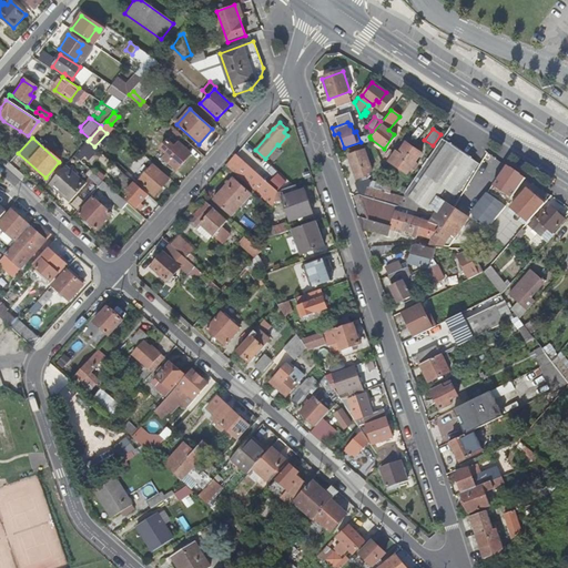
[(444,224),(453,211),(436,199),(444,189),(455,196),(477,164),(442,139),(403,194),(427,212),(430,208),(437,212),(434,217),(430,221),(436,222),(444,224)]
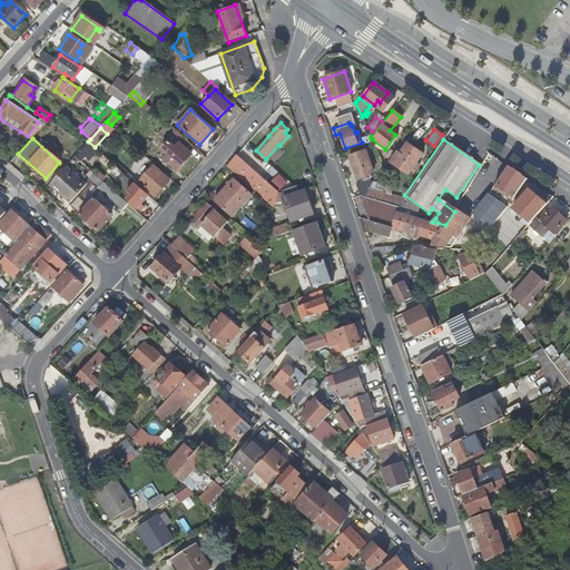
[(192,155),(178,143),(175,146),(168,140),(161,148),(168,155),(165,158),(178,170),(192,155)]
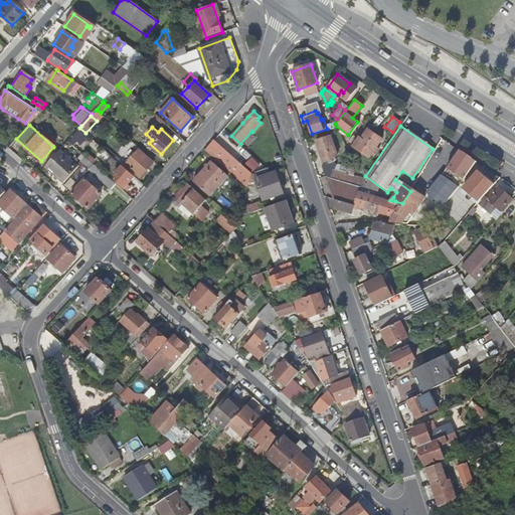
[(382,137),(368,127),(354,147),(368,157),(382,137)]
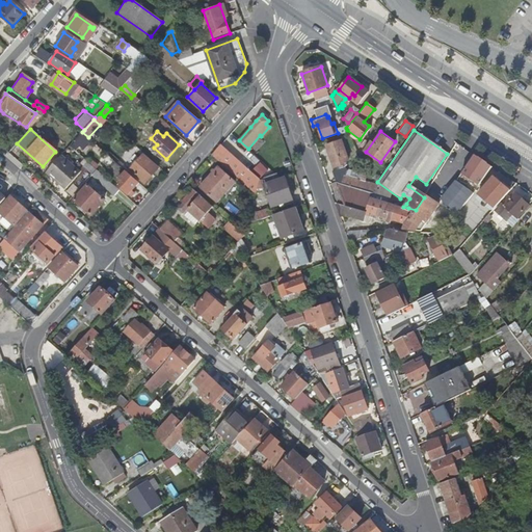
[(284,141),(280,143),(289,169),(293,167),(284,141)]
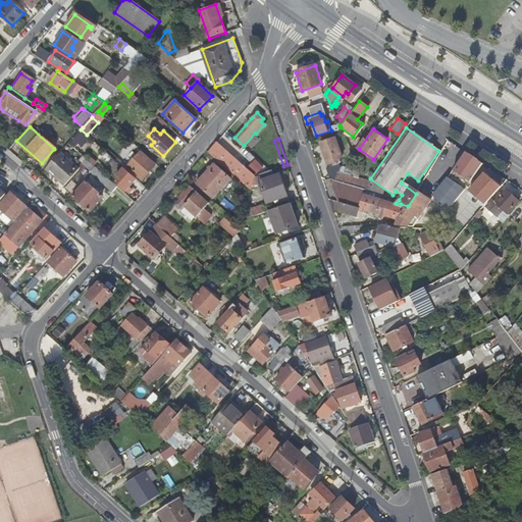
[(334,139),(319,144),(326,164),(343,159),(334,139)]
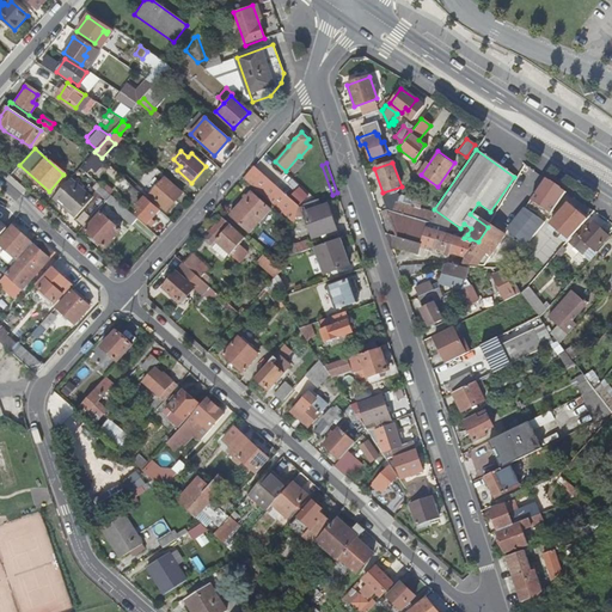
[(244,178),(255,188),(281,210),(294,222),(295,218),(297,215),(299,207),(299,206),(255,165),(244,178)]
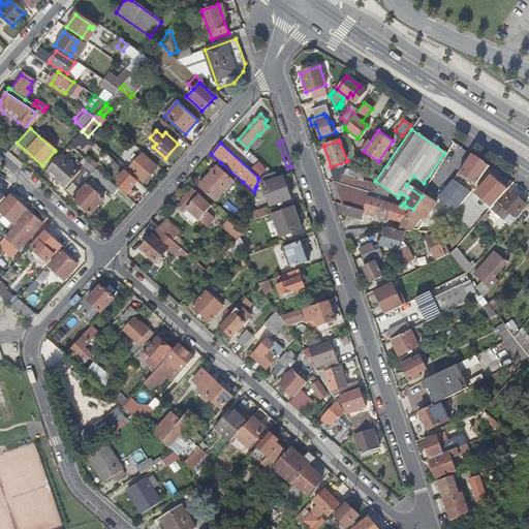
[(157,167),(143,155),(130,169),(145,182),(157,167)]
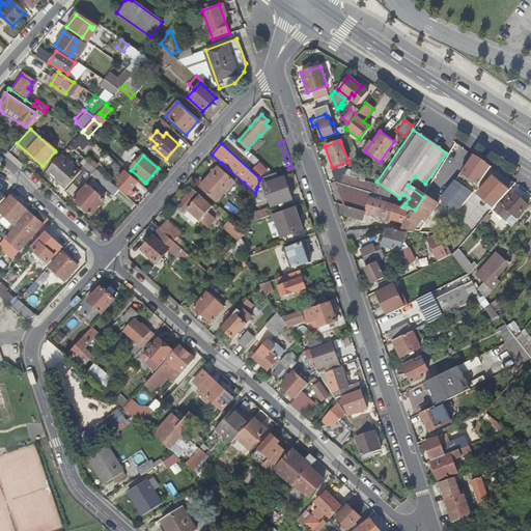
[(472,194),(491,166),(473,156),(455,183),(472,194)]
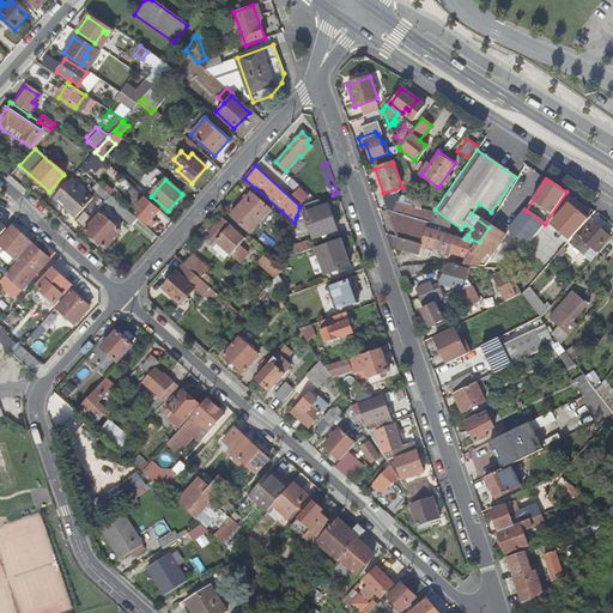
[(91,199),(71,181),(54,200),(74,218),(91,199)]
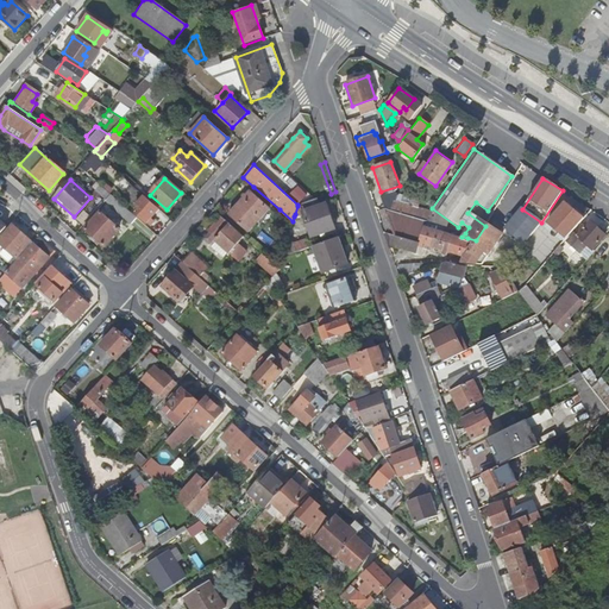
[(110,195),(100,186),(95,192),(105,200),(110,195)]
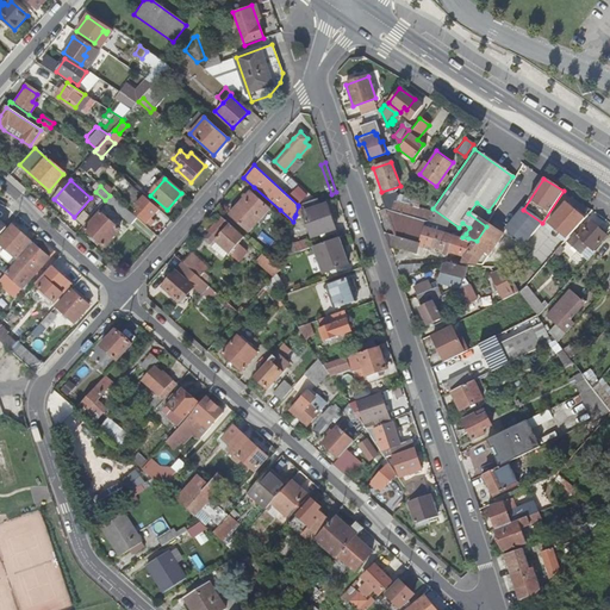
[(268,210),(249,192),(229,215),(249,231),(268,210)]
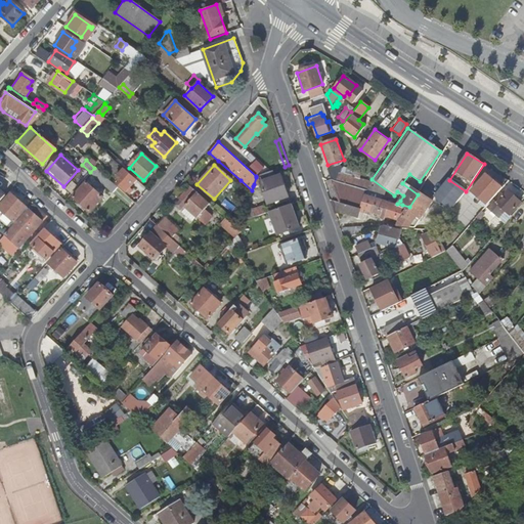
[(95,167),(92,170),(100,177),(99,179),(113,191),(117,187),(95,167)]
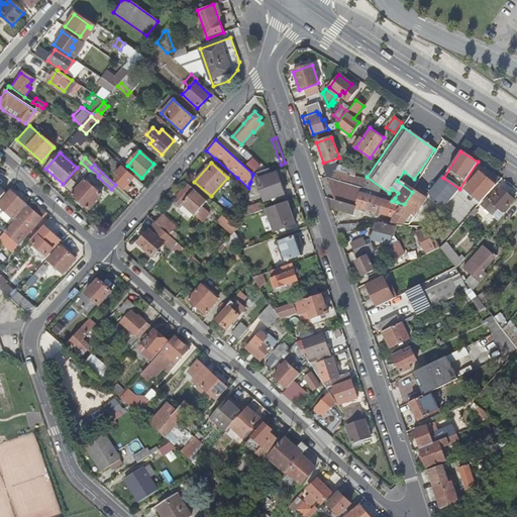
[(276,173),(274,167),(257,172),(260,178),(256,179),(265,201),(285,194),(278,173),(276,173)]
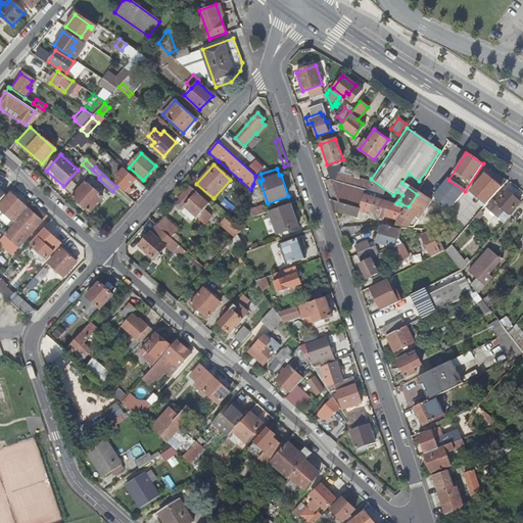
[(136,179),(128,171),(116,183),(125,191),(136,179)]
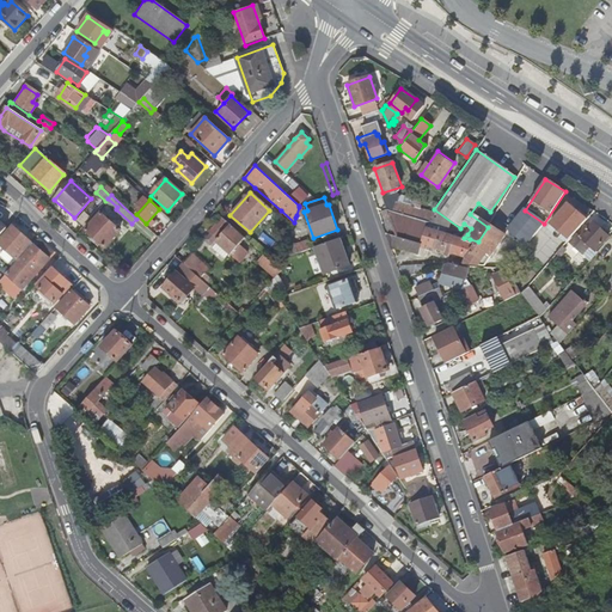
[(426,228),(427,224),(428,220),(392,210),(395,201),(384,206),(395,236),(422,243),(426,228)]
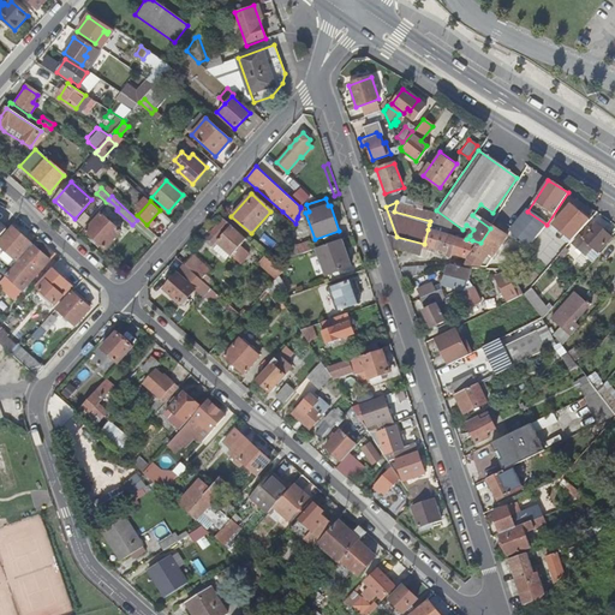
[(433,212),(398,202),(396,202),(394,212),(430,221),(433,212)]
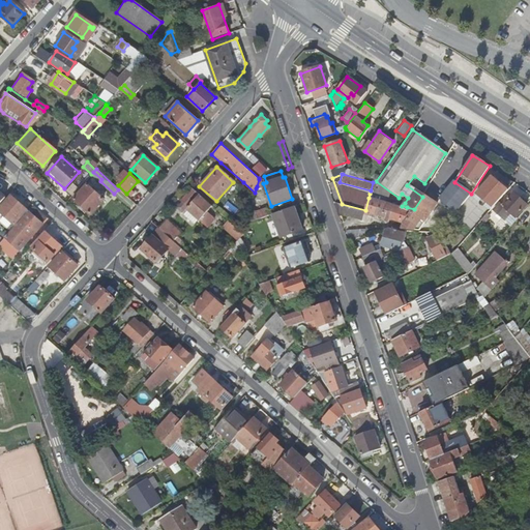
[(490,210),(507,190),(491,177),(476,194),(490,206),(488,208),(490,210)]
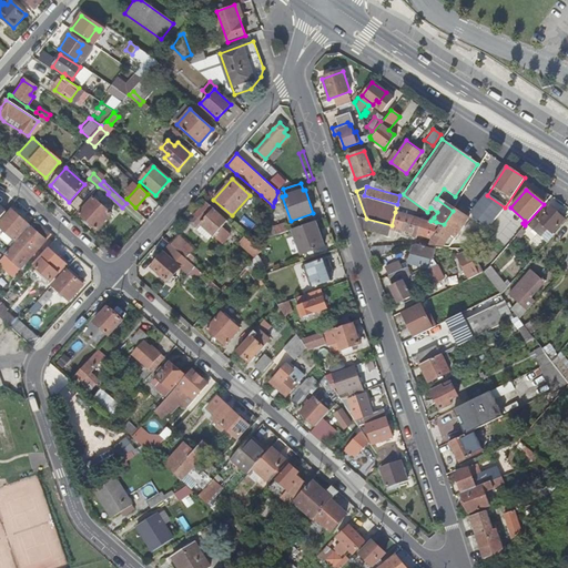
[(112,214),(93,198),(79,214),(98,231),(112,214)]
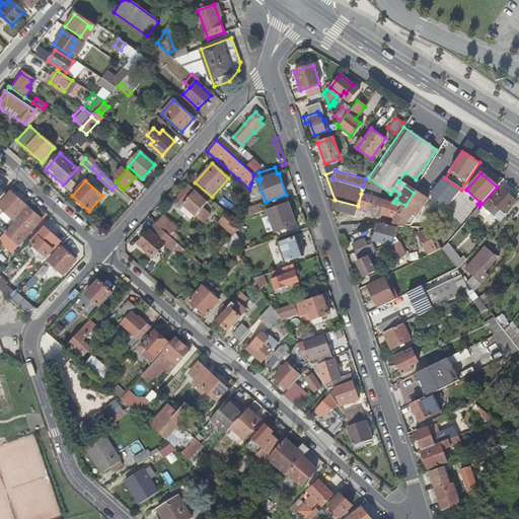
[(201,197),(188,184),(177,197),(178,198),(174,203),(180,209),(180,210),(191,219),(195,215),(203,222),(211,214),(203,207),(207,203),(201,197)]
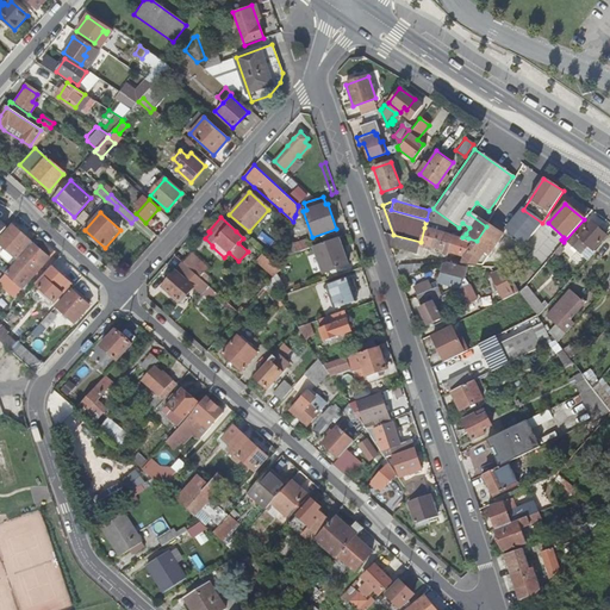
[(605,236),(590,222),(583,230),(580,228),(574,235),(592,250),(605,236)]
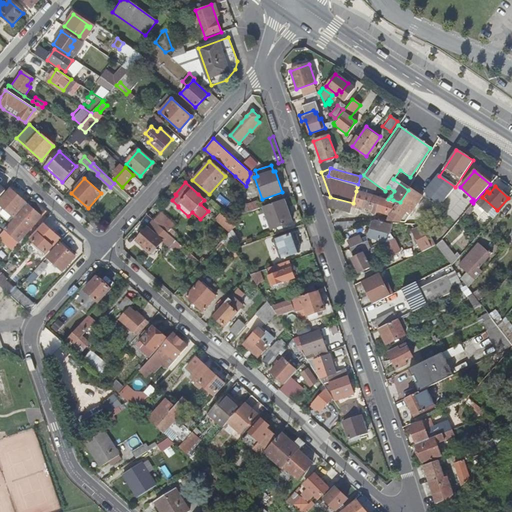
[(25,204),(10,190),(0,201),(0,204),(13,216),(25,204)]
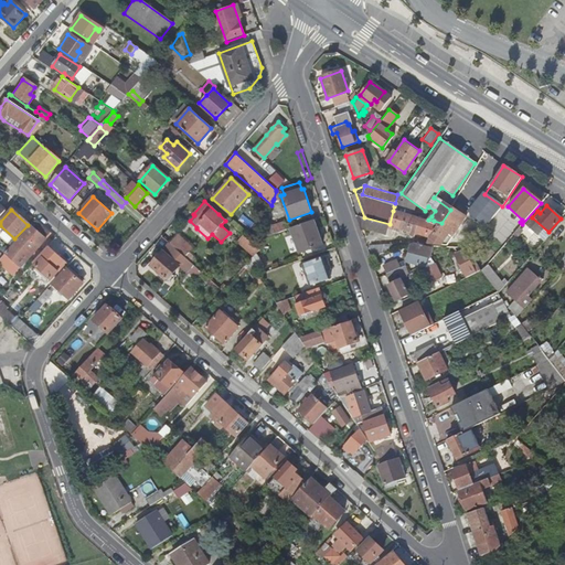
[(429,238),(428,243),(441,245),(448,235),(452,238),(466,220),(451,210),(444,223),(441,223),(434,221),(429,238)]
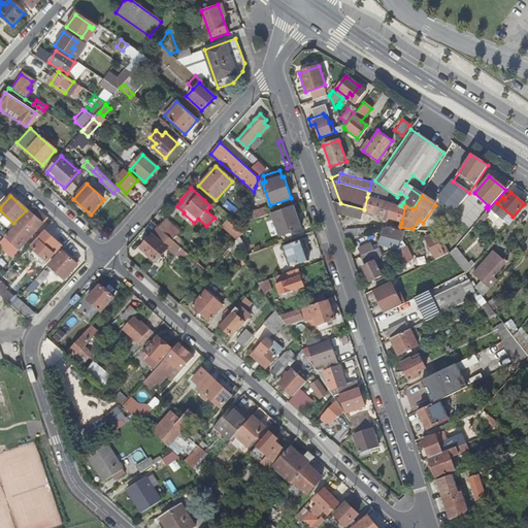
[(415,208),(422,196),(421,196),(413,208),(415,208)]
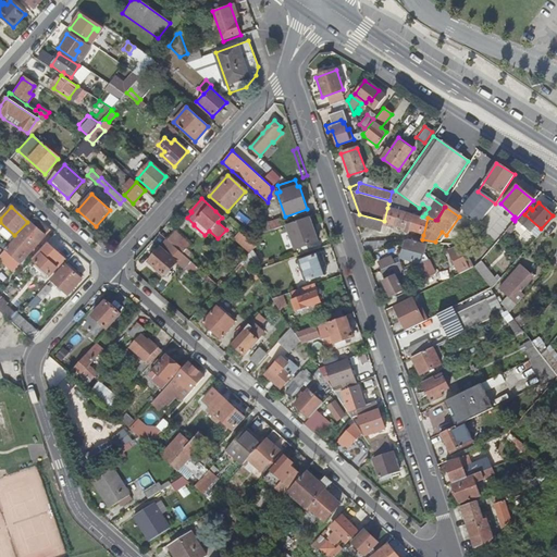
[(422,217),(416,214),(387,208),(384,221),(383,223),(407,231),(408,227),(421,231),(420,233),(423,235),(428,218),(422,217)]
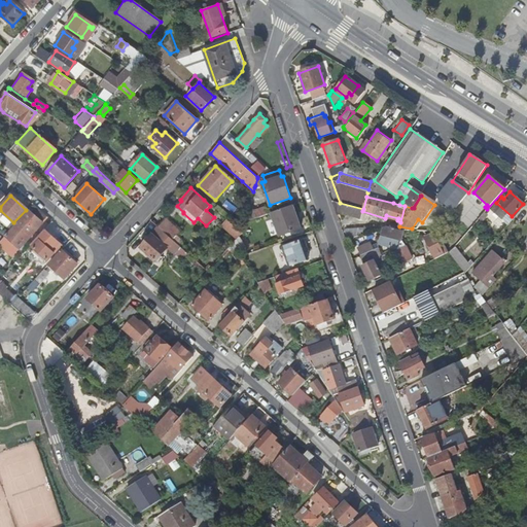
[(360,217),(362,211),(363,209),(340,203),(331,201),(335,210),(360,217)]
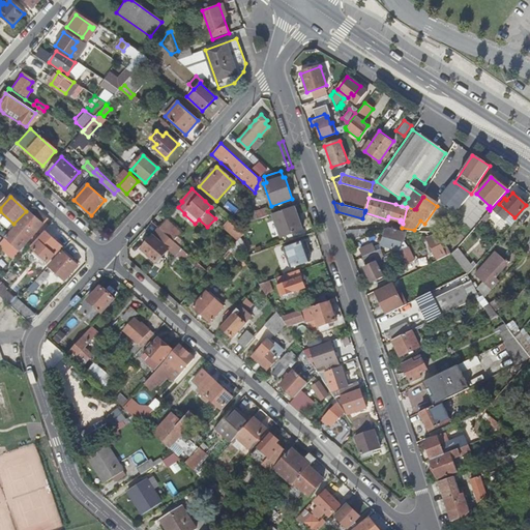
[(302,229),(294,206),(273,213),(282,236),(302,229)]
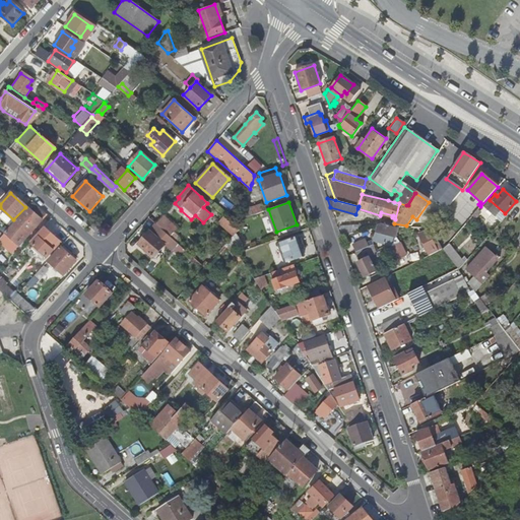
[(263,204),(250,208),(252,215),(266,210),(263,204)]
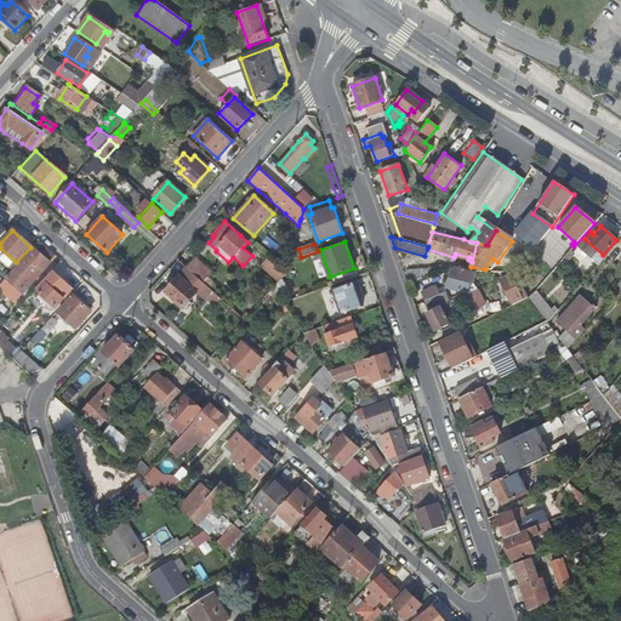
[(0,283),(0,289),(13,302),(50,262),(33,248),(7,277),(0,283)]
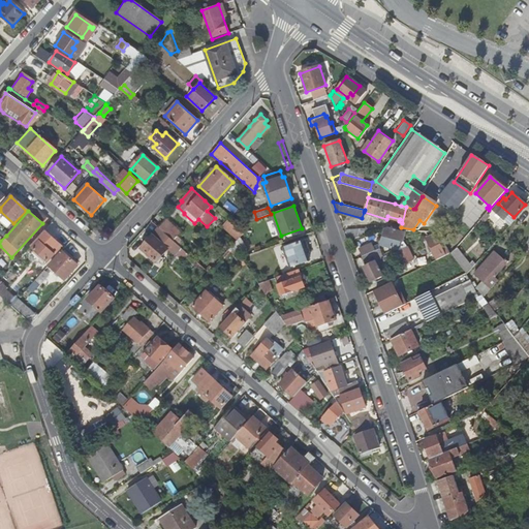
[(256,219),(254,212),(248,214),(246,222),(256,219)]
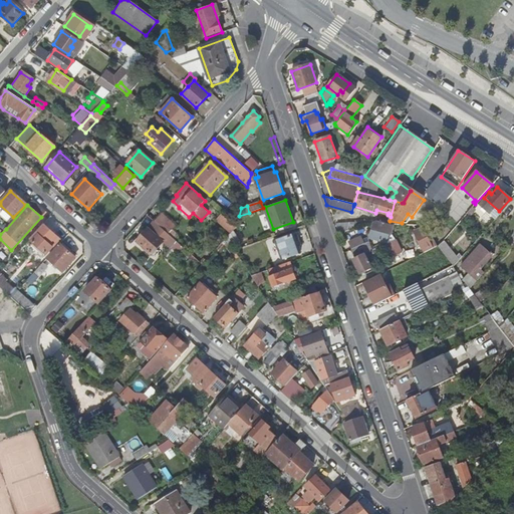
[(465,216),(470,211),(465,207),(461,212),(465,216)]
